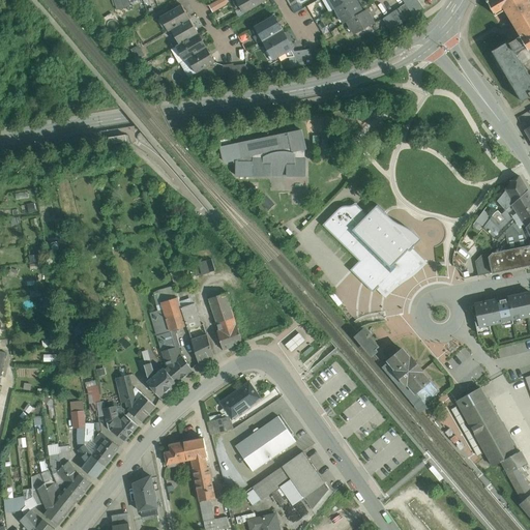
[(125,7),(122,0),(113,0),(117,10),(125,7)]
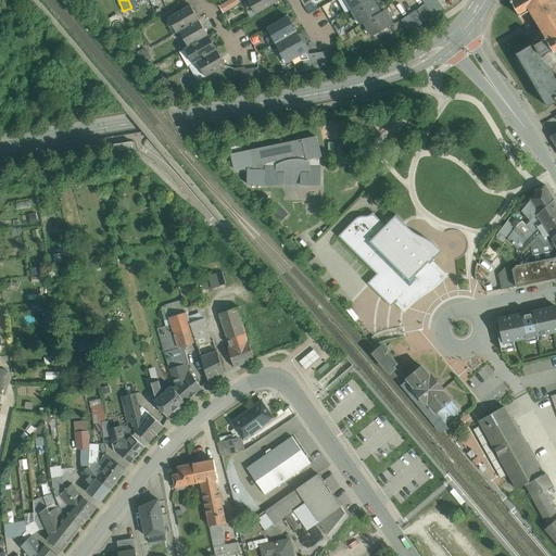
[(224,0),(219,1),(223,11),(241,4),(240,0),(224,0)]
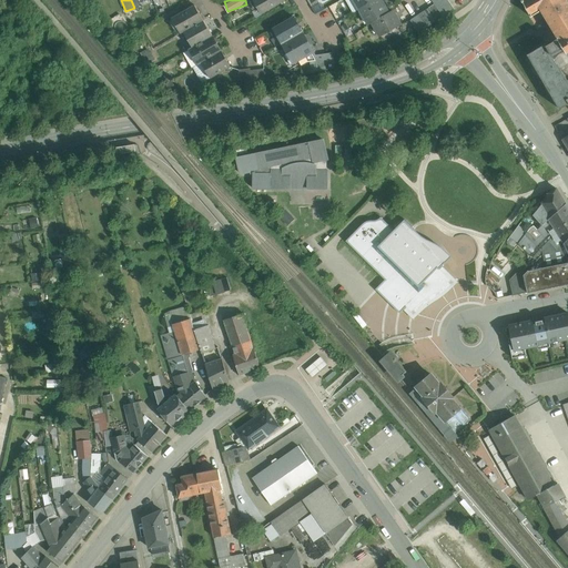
[(283,0),(253,0),(262,14),(285,1),(283,0)]
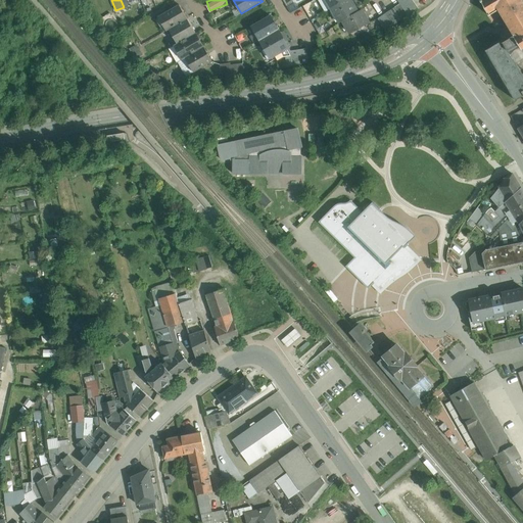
[(326,0),(331,8),(345,0),(326,0)]
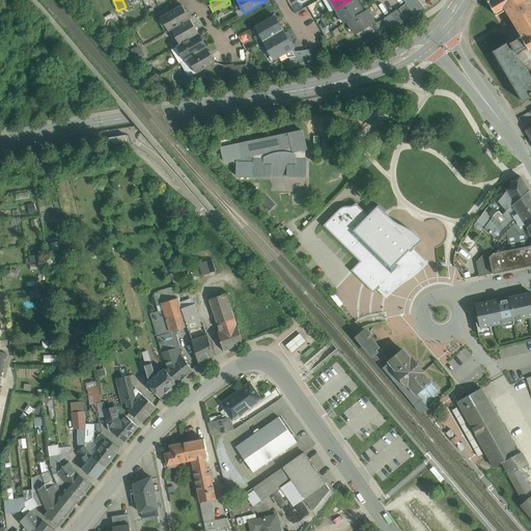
[(351,0),(336,8),(344,23),(348,21),(363,12),(356,0),(351,0)]
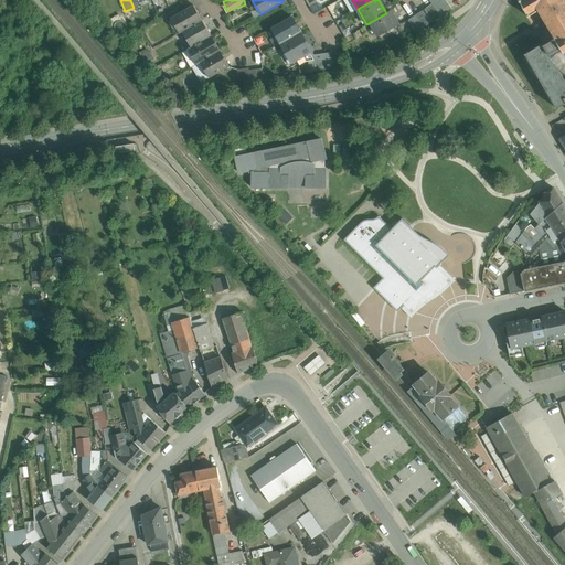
[(451,10),(444,0),(429,0),(432,3),(440,17),(451,10)]
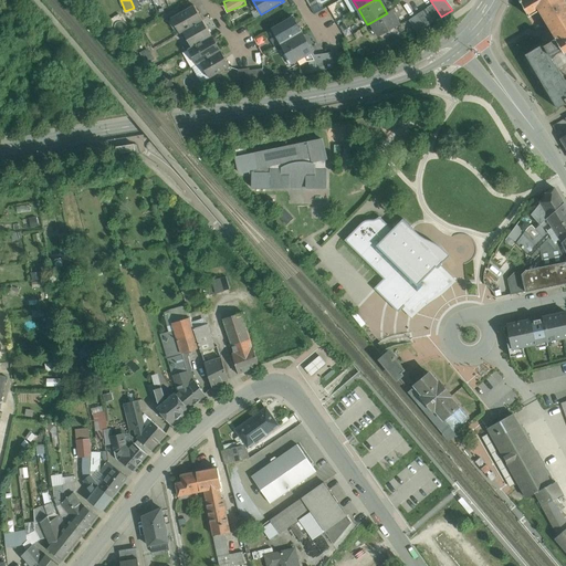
[(563,64),(562,62),(565,60),(565,3),(564,0),(521,0),(520,1),(511,6),(520,22),(530,17),(540,10),(556,39),(545,45),(544,43),(525,54),(557,108),(565,103),(565,81),(557,67),(563,64)]
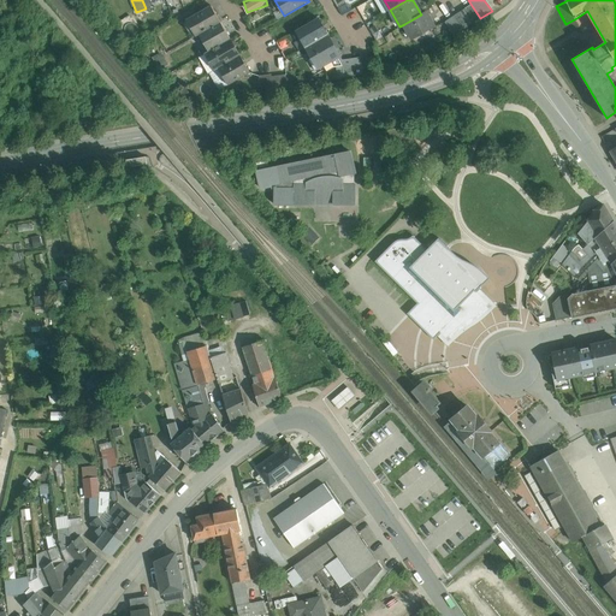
[(480,18),(471,4),(465,9),(474,22),(480,18)]
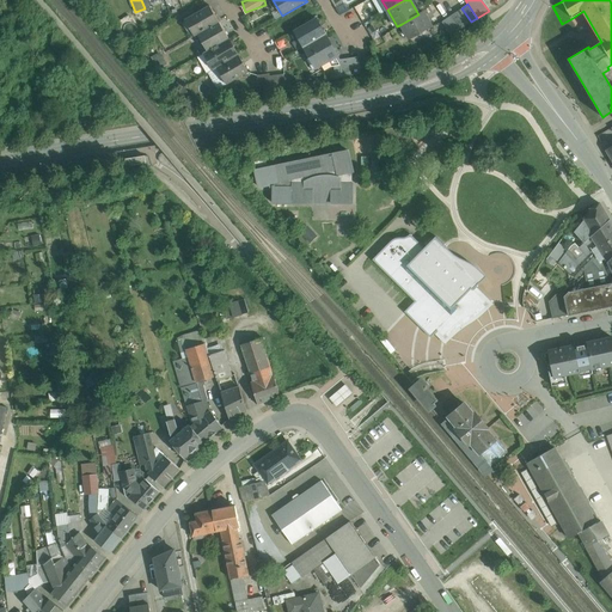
[(195,14),(185,20),(195,36),(197,35),(219,22),(210,6),(195,14)]
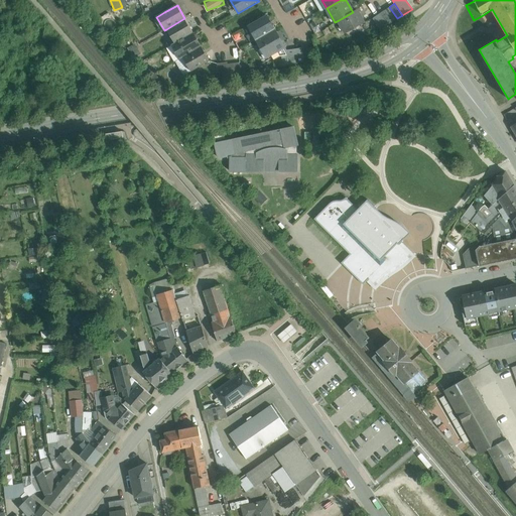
[(161,6),(148,14),(152,20),(156,17),(164,12),(161,6)]
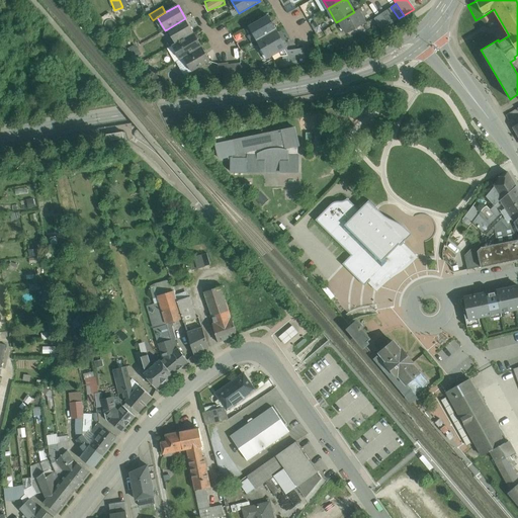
[(399,18),(391,7),(386,10),(394,22),(399,18)]
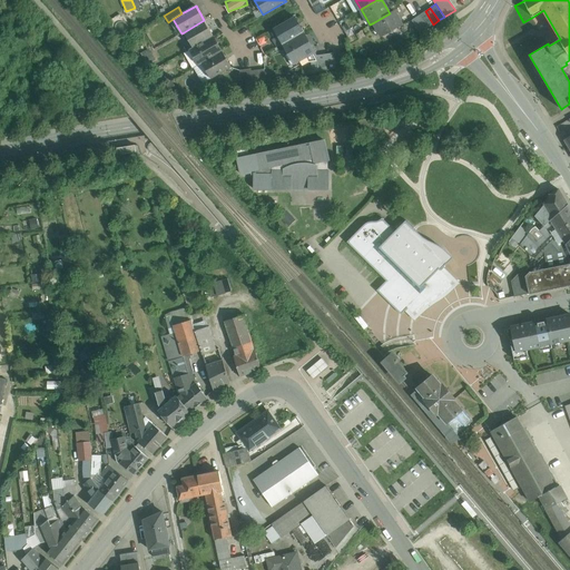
[(390,13),(374,22),(382,37),(402,26),(394,11),(390,13)]
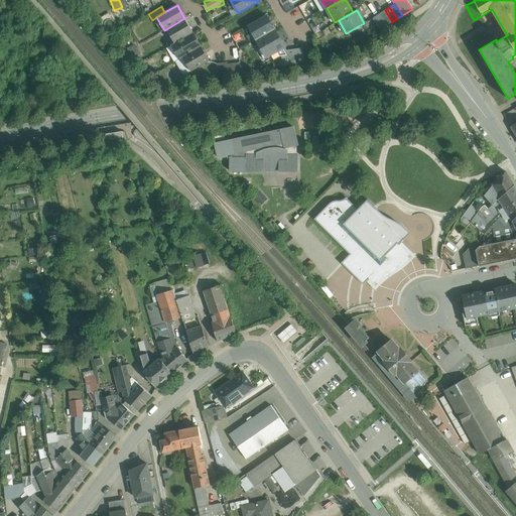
[(392,22),(385,10),(380,14),(387,25),(392,22)]
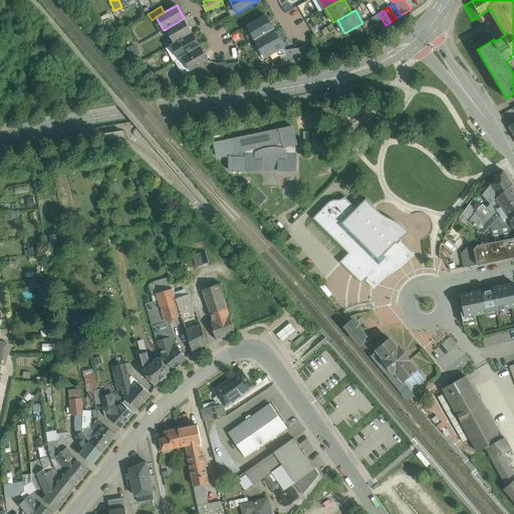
[(378,14),(371,18),(379,30),(386,25),(378,14)]
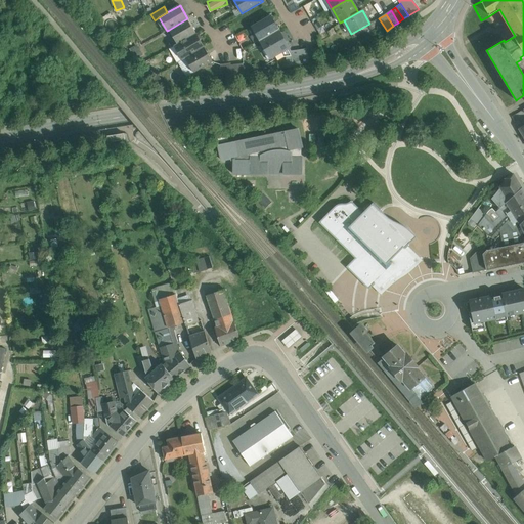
[(271,15),(252,26),(260,40),(278,30),(271,15)]
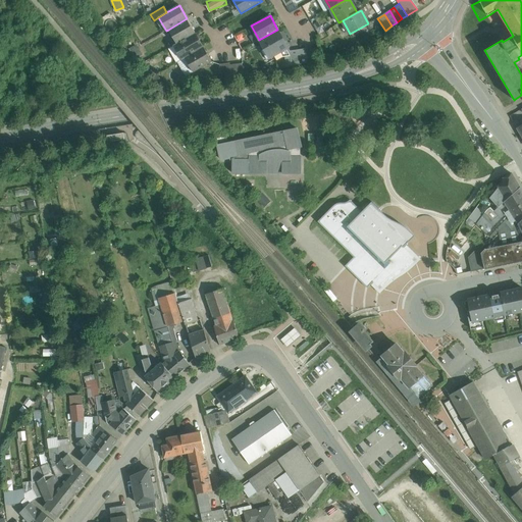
[(187,18),(168,30),(176,43),(176,44),(195,33),(187,18)]
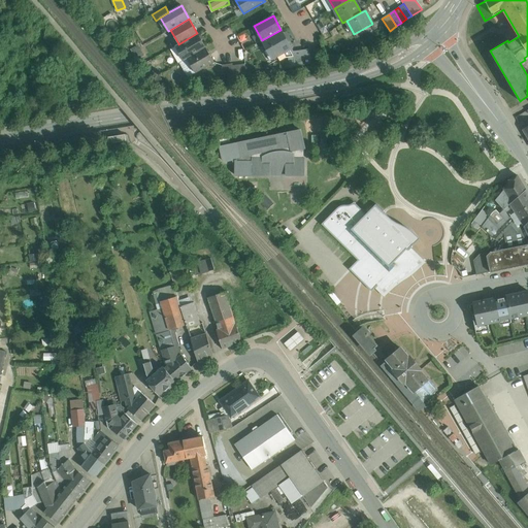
[(197,33),(178,44),(178,43),(175,45),(185,60),(188,59),(187,59),(205,47),(198,33),(197,33)]
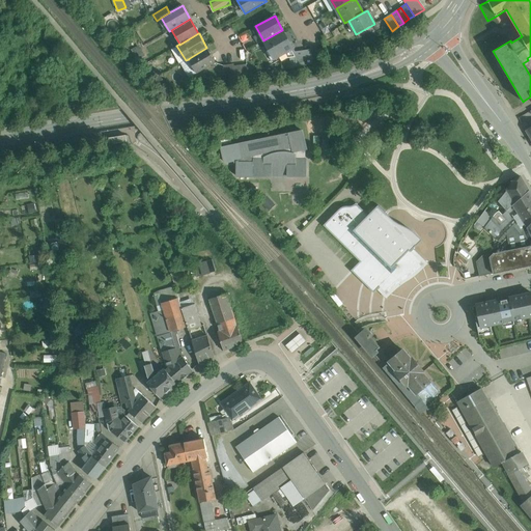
[(206,48),(188,59),(189,59),(196,74),(215,62),(206,48)]
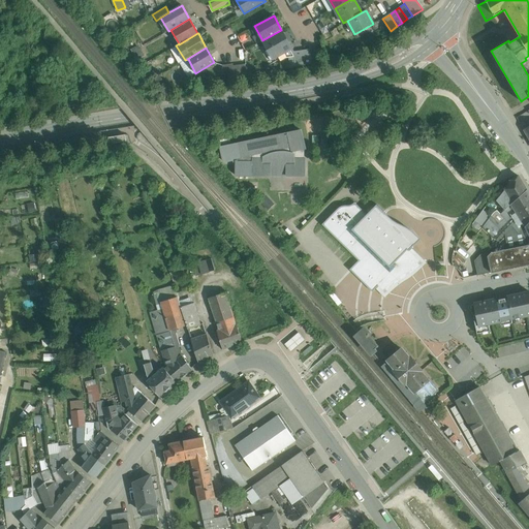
[(322,49),(316,50),(318,63),(324,62),(322,49)]
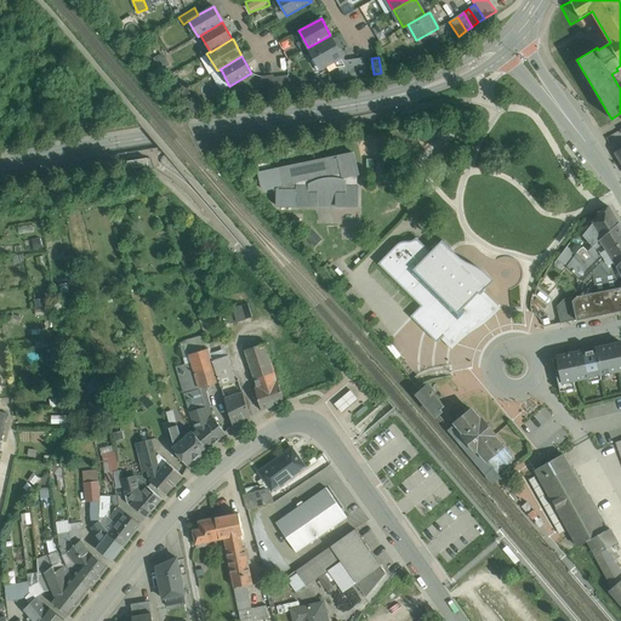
[(273,74),(261,77),(263,90),(268,89),(268,92),(275,91),(273,77),(274,77),(273,74)]
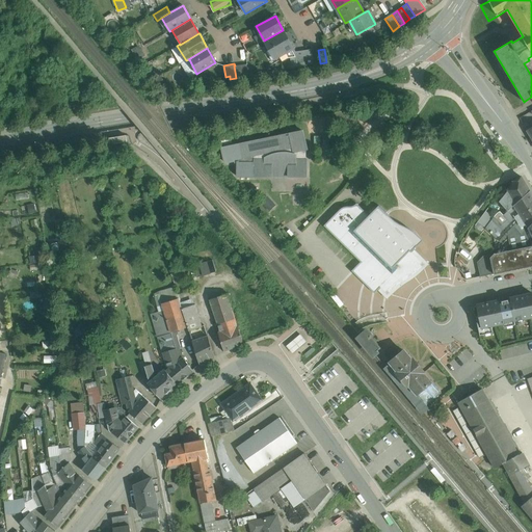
[(303,130),(218,148),(222,163),(236,164),(235,178),(307,178),(307,160),(307,149),(303,130)]
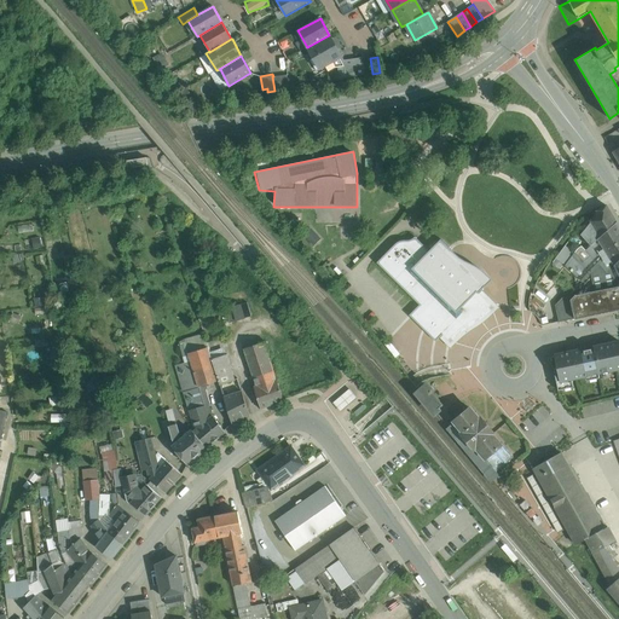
[(128,174),(148,169),(144,155),(125,160),(128,174)]
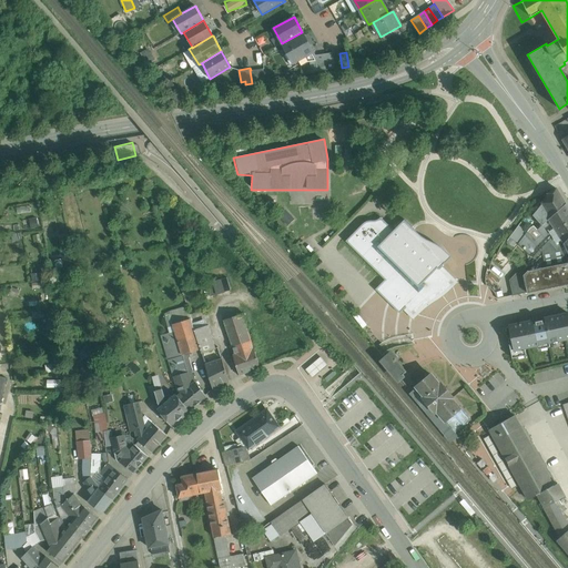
[(566,204),(557,189),(548,193),(549,195),(538,210),(534,216),(539,223),(545,217),(548,221),(549,219),(566,204)]
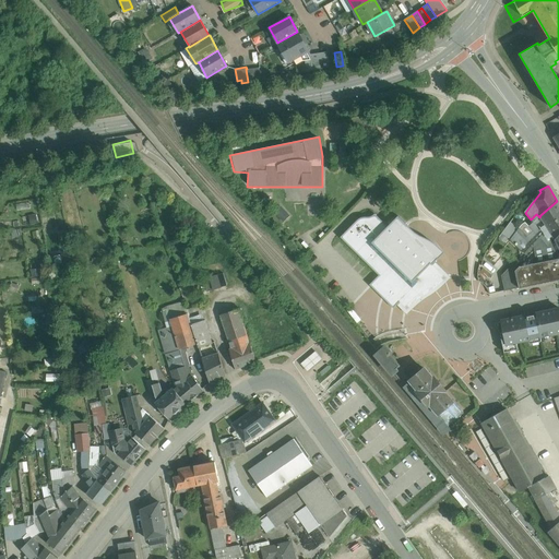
[(558,204),(557,201),(540,215),(551,232),(543,240),(547,246),(556,239),(558,235),(558,204)]
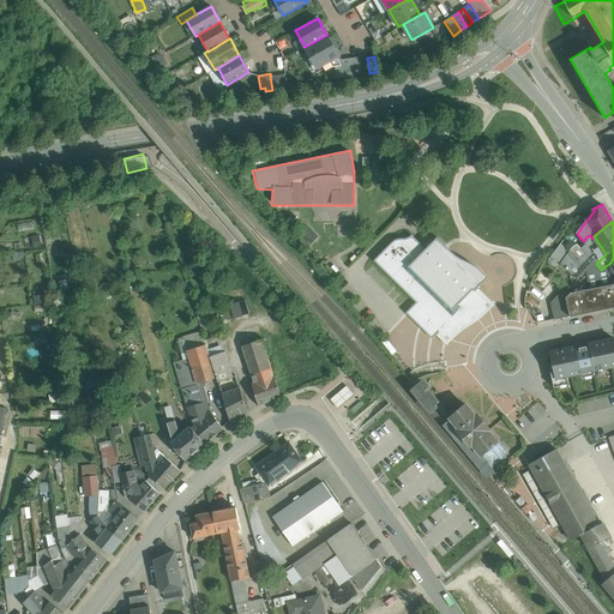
[(426,248),(411,236),(405,239),(397,239),(390,244),(374,259),(417,302),(407,311),(432,337),(435,335),(447,345),(463,331),(480,320),(497,305),(479,288),(488,277),(477,266),(459,258),(438,238),(426,248)]
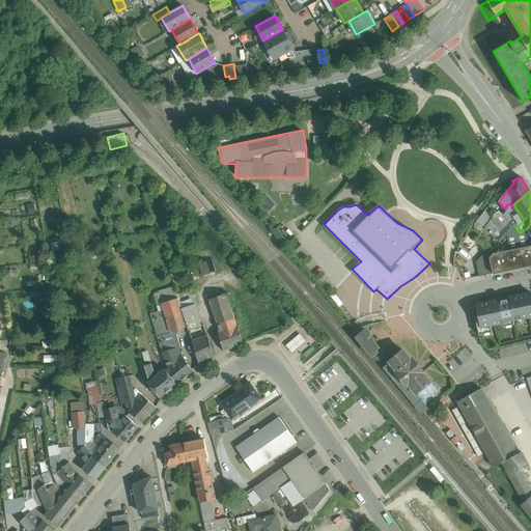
[(490,257),(494,273),(530,264),(530,223),(528,227),(530,233),(530,245),(494,253),(490,257)]
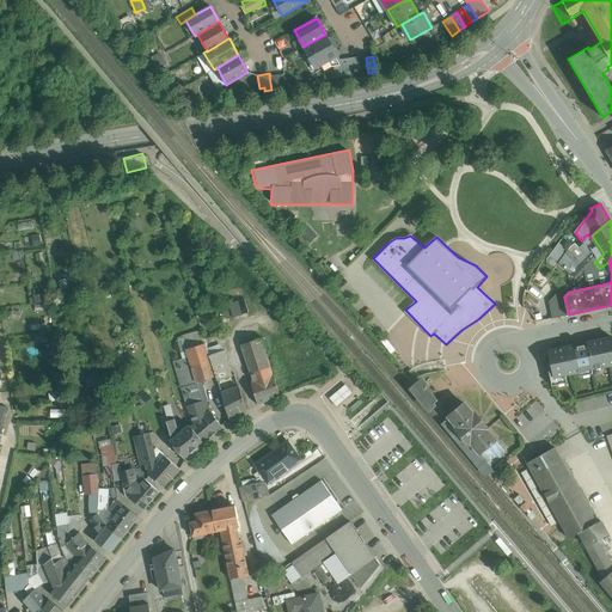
[(245,298),(225,303),(228,317),(249,312),(245,298)]
